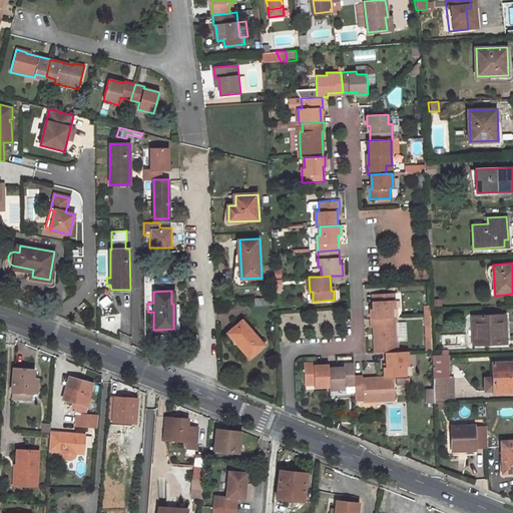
[(394,293),(373,294),(373,309),(370,310),(371,320),(392,318),(391,309),(394,309),(394,293)]
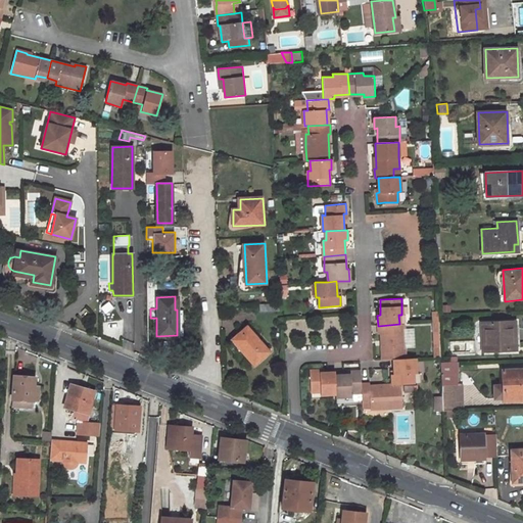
[(108,301),(99,307),(103,314),(113,307),(108,301)]
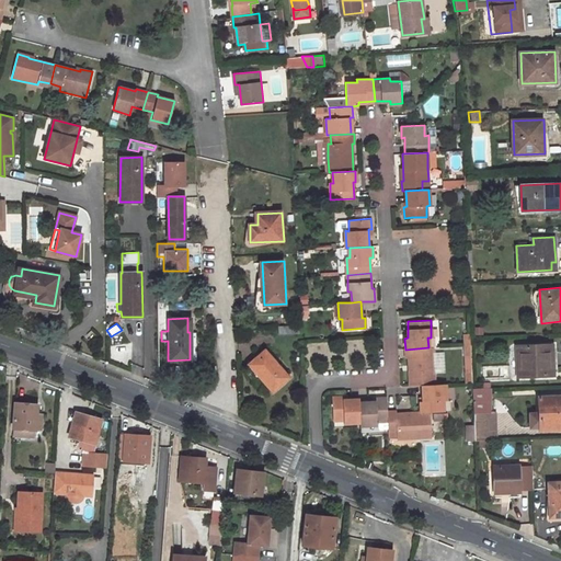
[(551,344),(517,346),(518,376),(553,375),(551,344)]
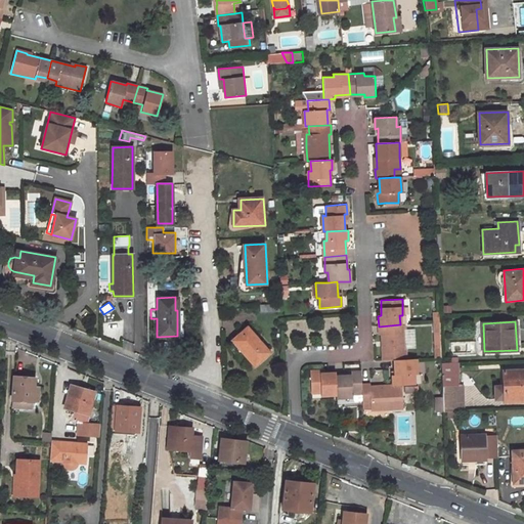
[(400,324),(379,326),(380,336),(383,336),(384,360),(395,360),(406,359),(405,345),(405,333),(404,324),(400,324)]
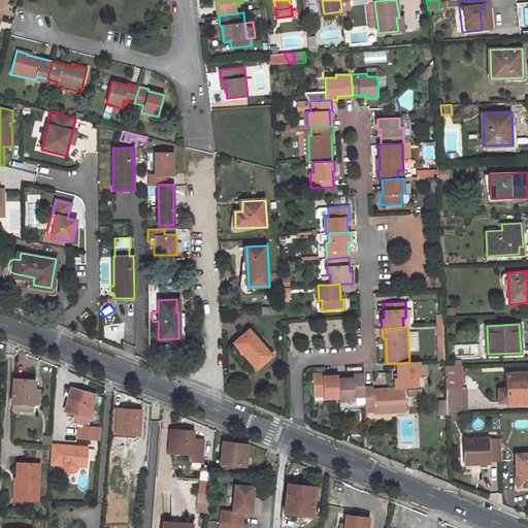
[(251,329),(236,342),(258,367),(272,355),(251,329)]
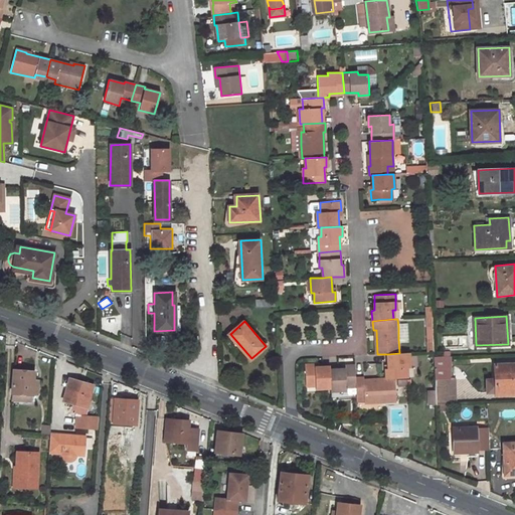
[(407,377),(406,367),(409,367),(409,353),(399,353),(388,354),(388,369),(385,369),(386,378),(395,378),(407,377)]
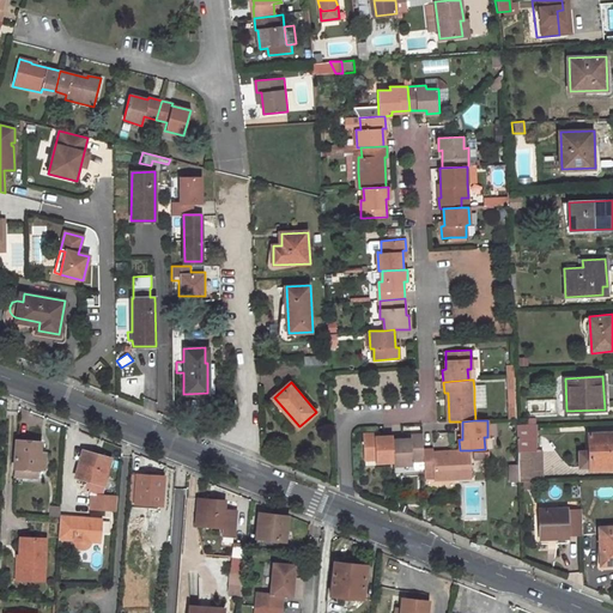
[(612,432),(590,434),(593,467),(612,465),(612,432)]
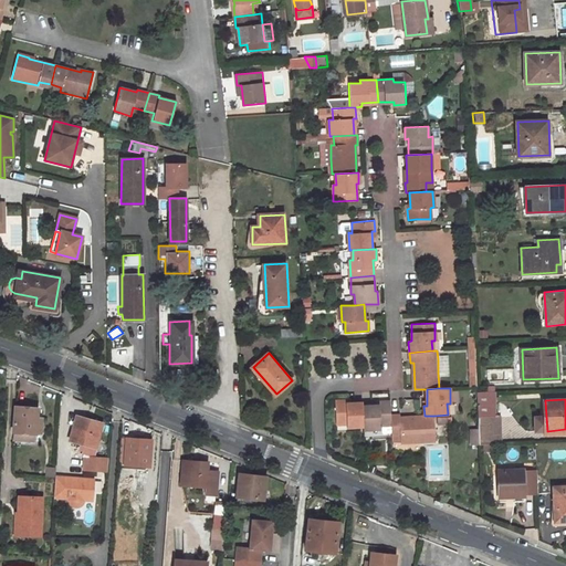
[(346,400),(335,400),(336,423),(347,423),(347,427),(364,426),(363,405),(363,401),(346,402),(346,400)]
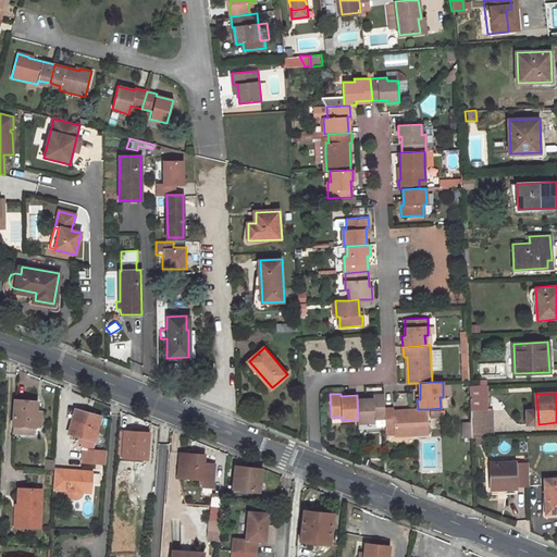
[(373,398),(357,398),(358,419),(358,422),(375,421),(375,418),(385,418),(385,409),(384,395),(373,395),(373,398)]
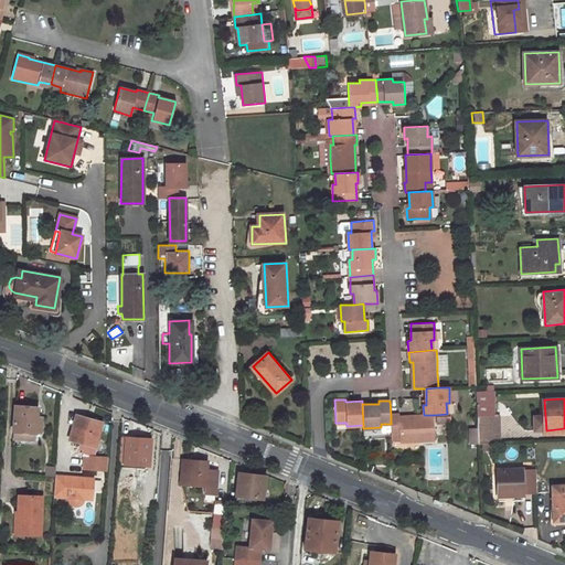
[(494,402),(477,403),(478,444),(500,443),(499,415),(494,415),(494,402)]
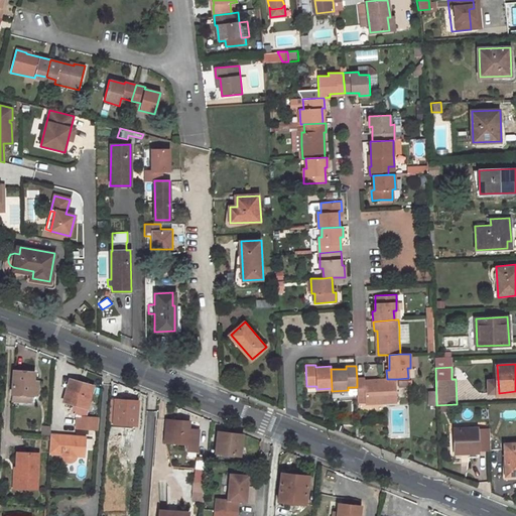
[(15,371),(13,394),(30,395),(33,395),(34,382),(35,373),(26,372),(15,371)]
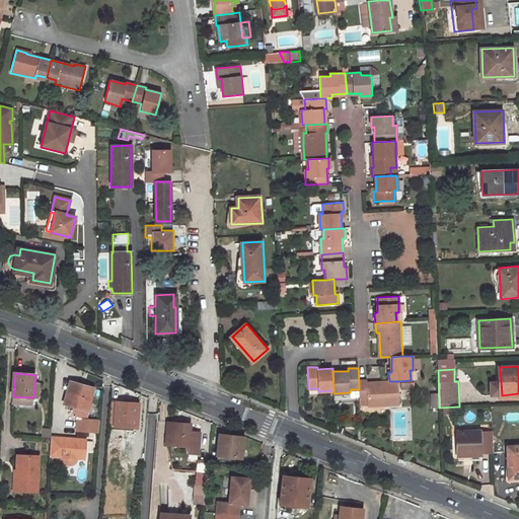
[(78,409),(76,418),(77,418),(77,431),(99,433),(99,425),(86,421),(94,388),(83,385),(71,381),(65,404),(78,409)]
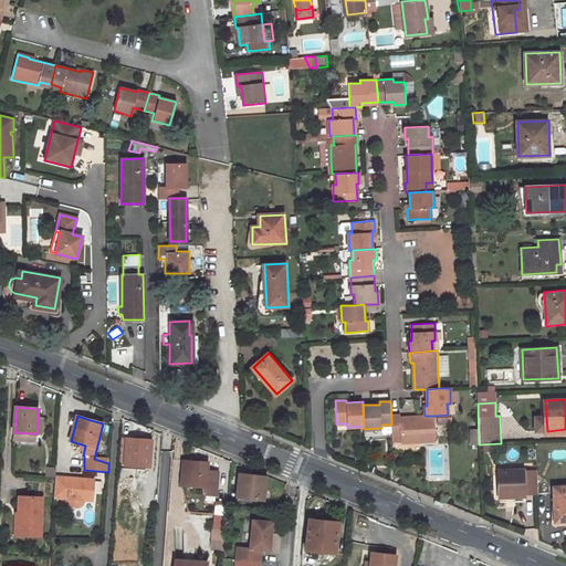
[(400,416),(391,416),(391,425),(392,436),(400,436),(401,442),(436,440),(435,416),(425,416),(400,417),(400,416)]
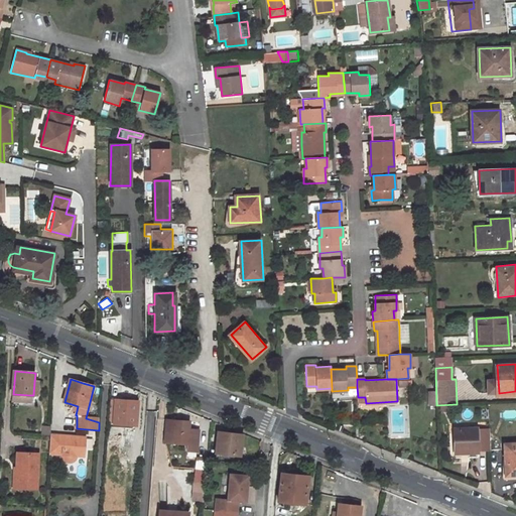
[(435,391),(427,391),(427,406),(436,405),(435,391)]
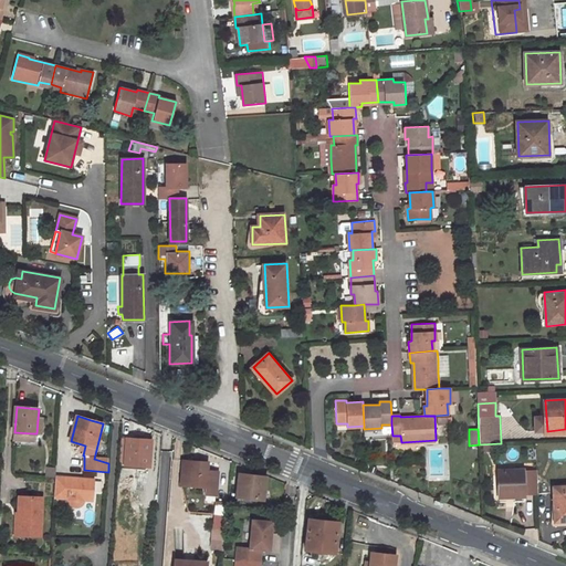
[(14,441),(32,442),(33,433),(14,432),(14,441)]
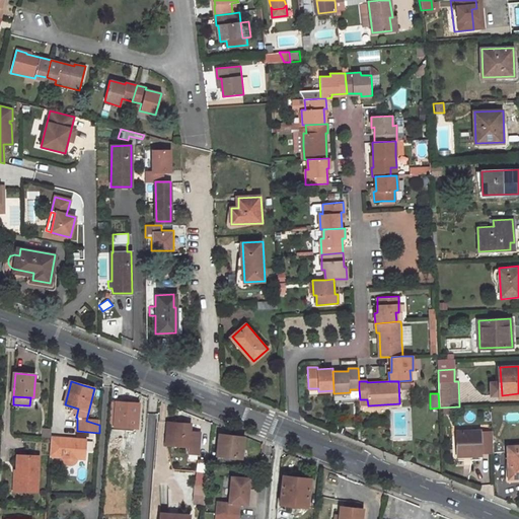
[(117,401),(115,427),(136,428),(138,428),(139,403),(127,402),(117,401)]
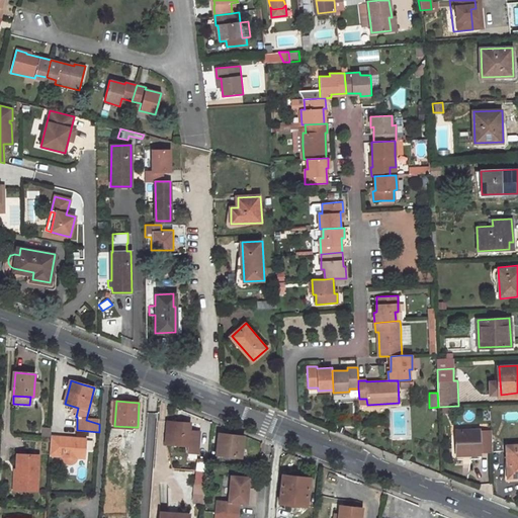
[(181,422),(168,421),(166,444),(188,446),(188,452),(198,453),(199,432),(190,431),(190,423),(181,422)]
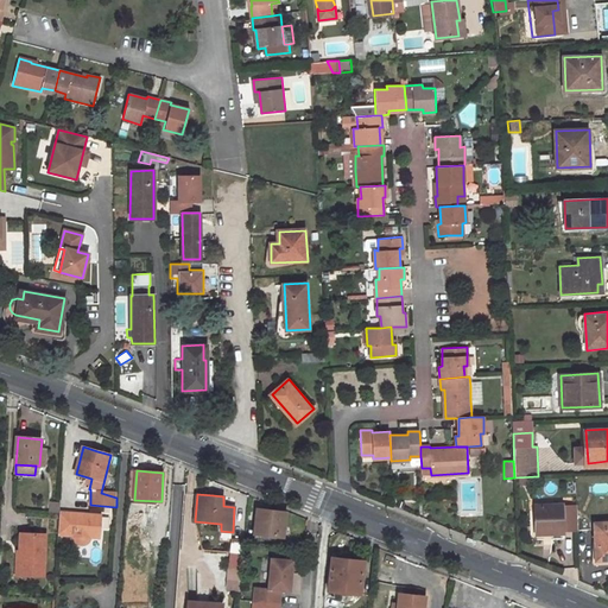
[(50,500),(50,513),(59,513),(61,501),(50,500)]
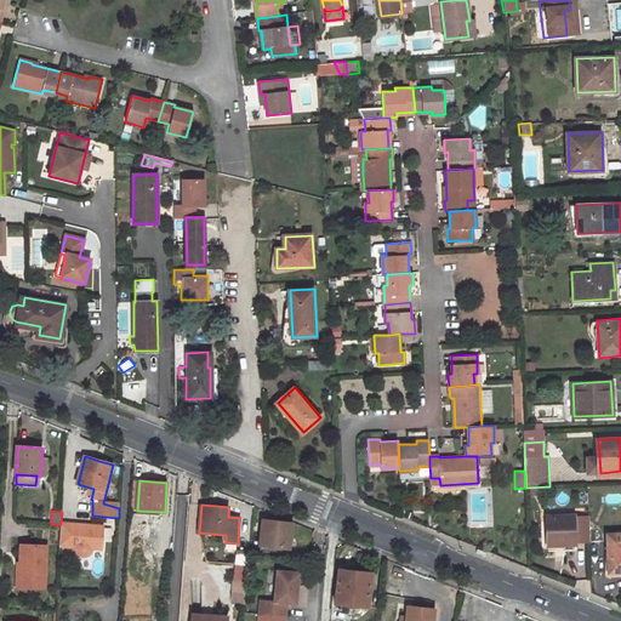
[(562,543),(562,541),(564,541),(564,543),(575,543),(576,541),(590,541),(588,516),(547,517),(547,545),(562,543)]
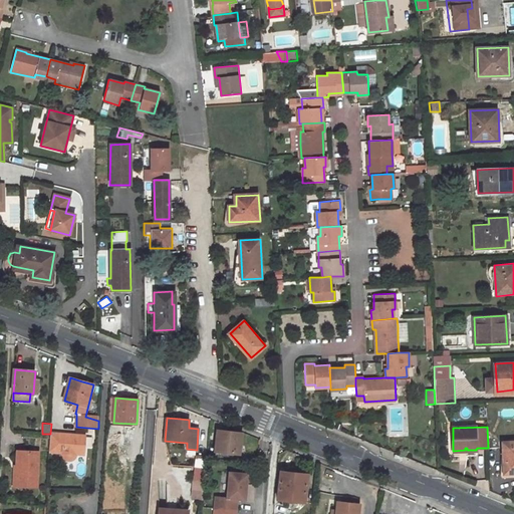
[(218,430),(215,452),(240,454),(242,433),(230,432),(218,430)]
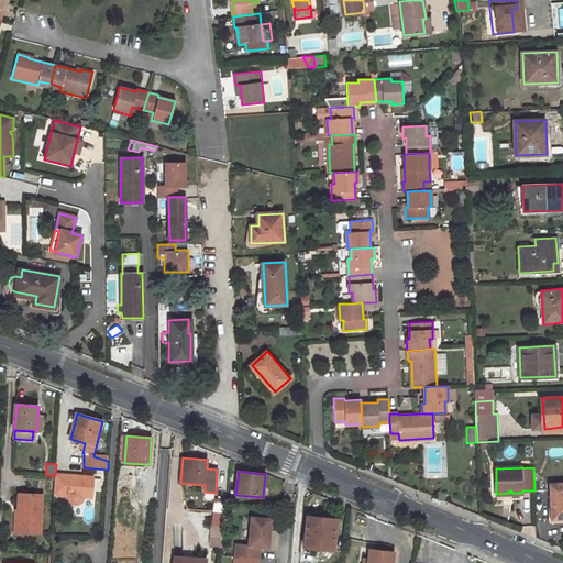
[(118,482),(114,518),(136,519),(138,501),(131,501),(133,475),(119,474),(119,482),(118,482)]
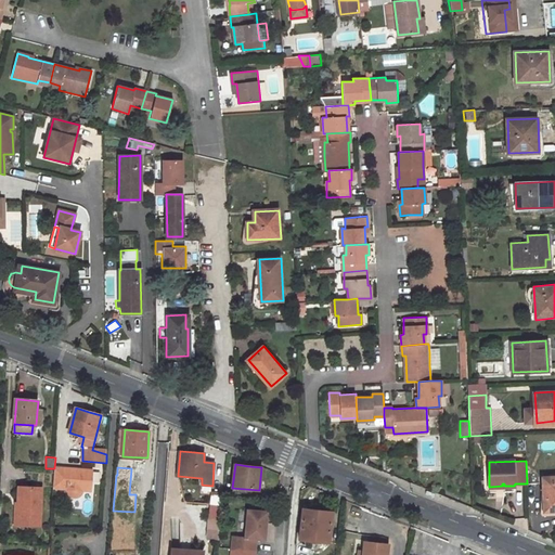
[(92,472),(54,468),(54,470),(53,489),(67,490),(67,493),(69,497),(73,499),(74,499),(78,499),(81,497),(82,493),(84,491),(91,491),(92,472)]
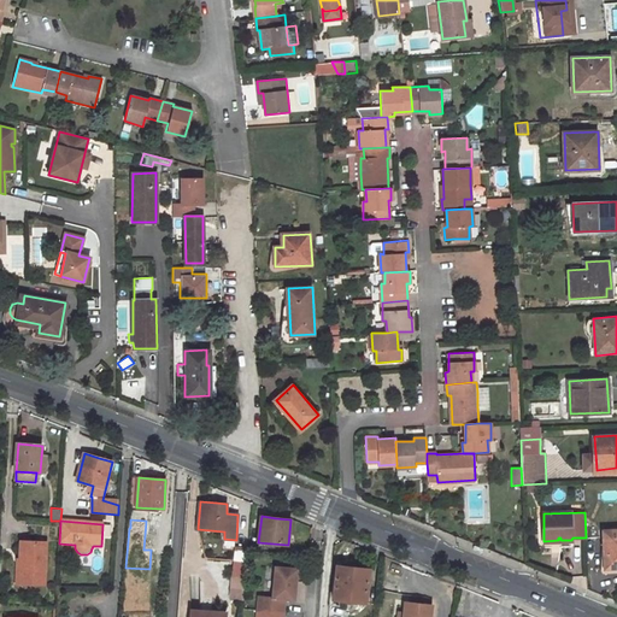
[(616,566),(616,529),(604,530),(604,544),(606,544),(607,568),(616,566)]
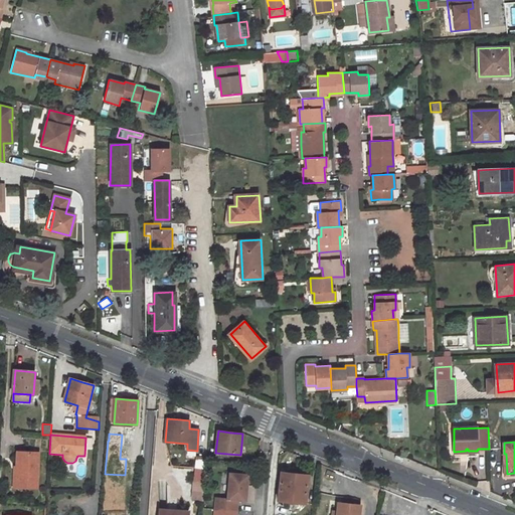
[(17,454),(16,481),(38,482),(38,456),(17,454)]
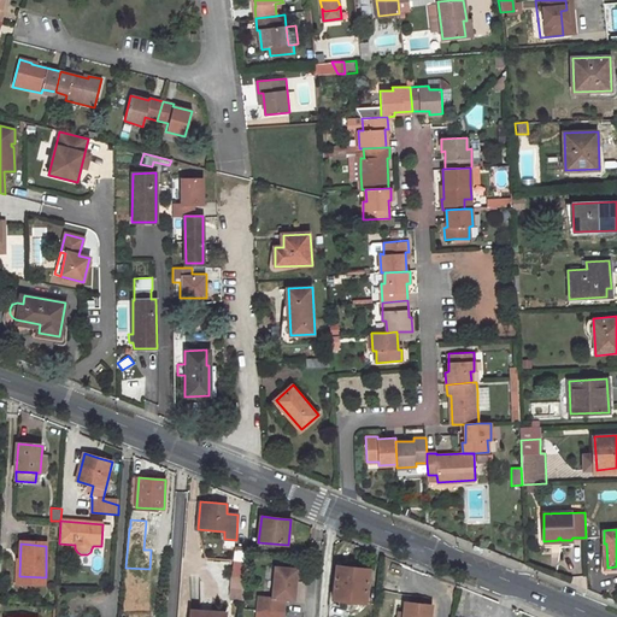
[(236,547),(234,576),(246,577),(248,548),(236,547)]
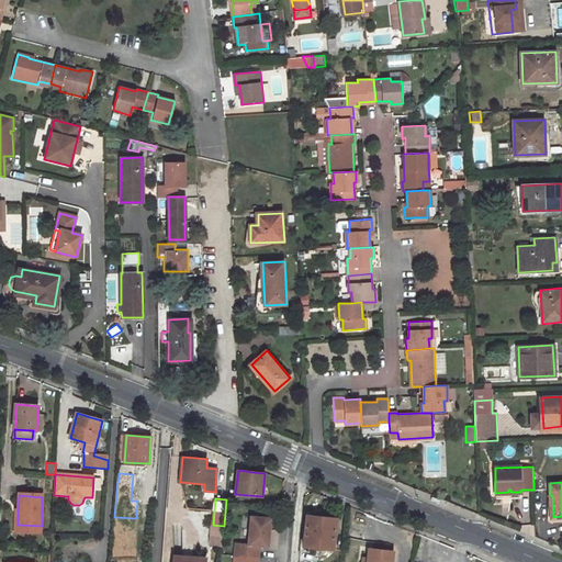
[(235,555),(258,558),(259,546),(268,546),(270,518),(251,516),(248,543),(236,543),(235,555)]
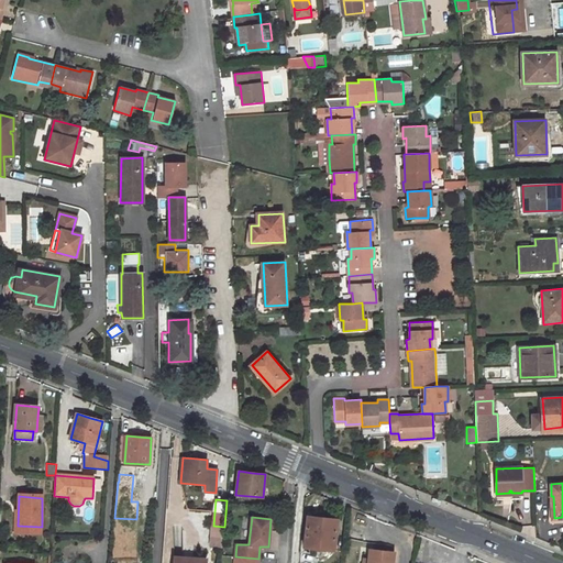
[(308,517),(305,547),(333,550),(337,520),(323,518),(308,517)]
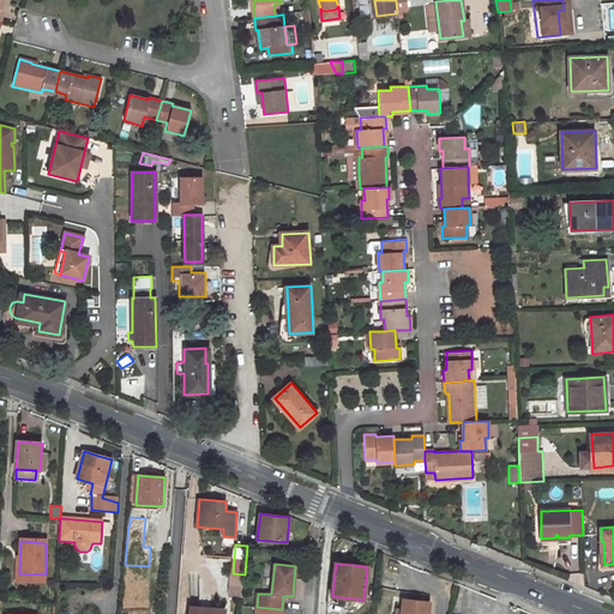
[(46,575),(19,573),(19,582),(44,583),(46,575)]
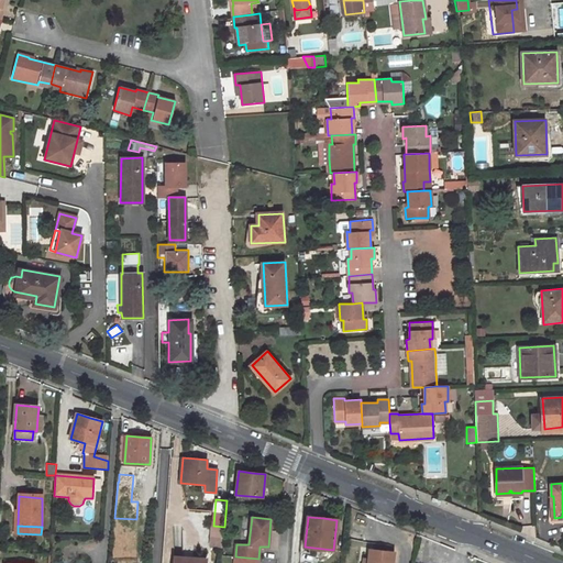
[(114,528),(113,540),(132,540),(132,529),(114,528)]
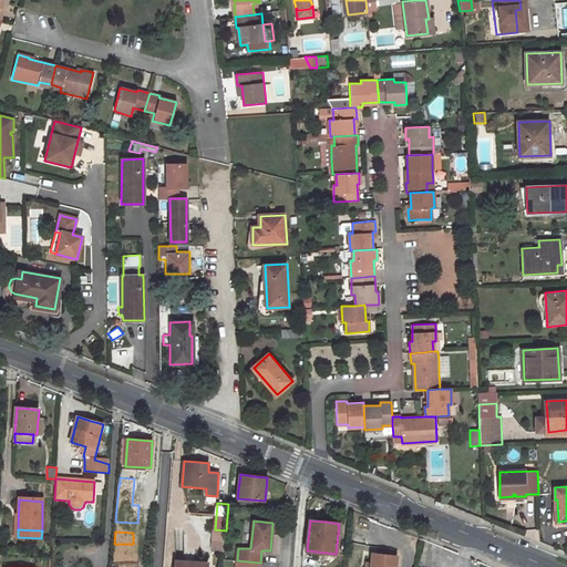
[(394,566),(397,556),(371,553),(370,563),(369,566),(394,566)]
